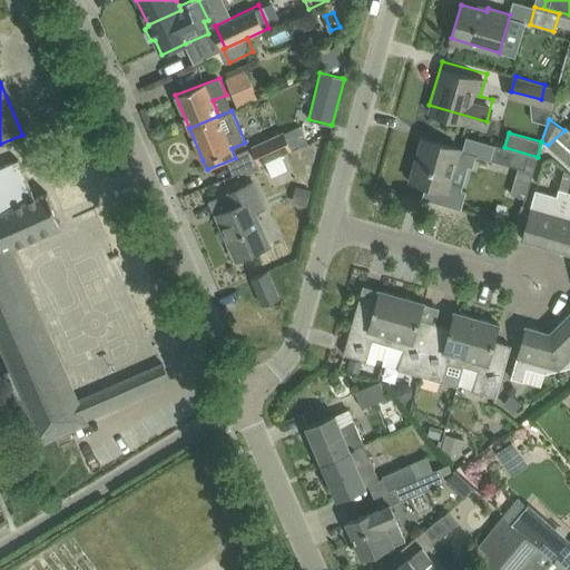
[(252,147),(259,164),(291,150),(284,134),(252,147)]
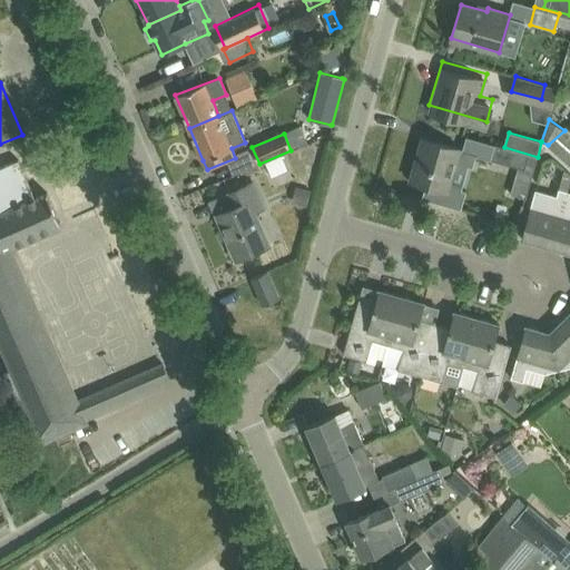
[(423,138),(411,180),(425,185),(422,197),(462,208),(467,190),(453,187),(460,164),(473,167),(477,154),(460,149),(460,148),(423,138)]
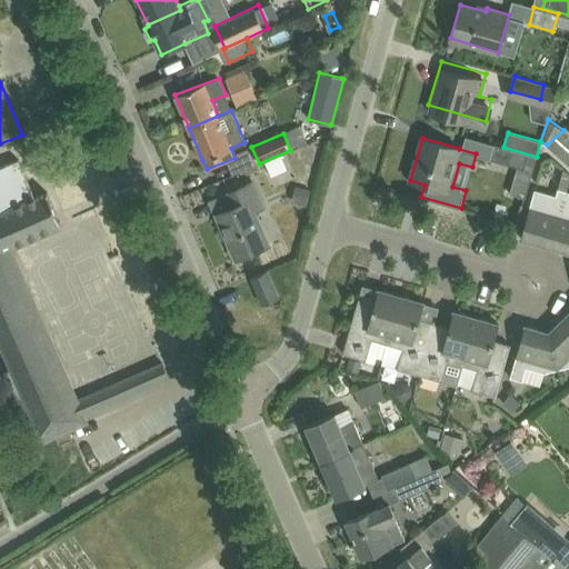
[(517,167),(509,193),(525,198),(537,157),(503,147),(493,145),(489,159),(517,167)]
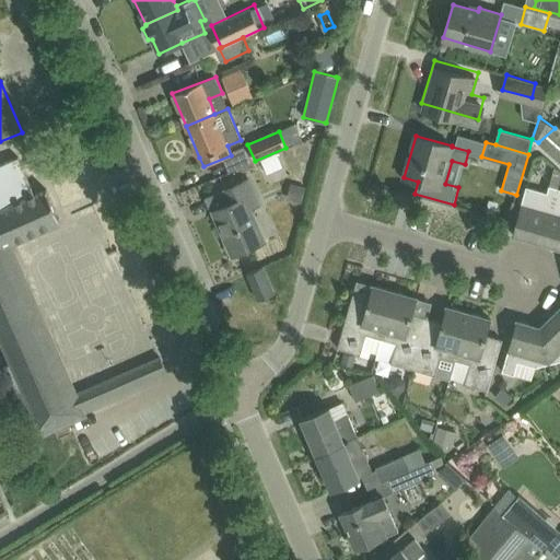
[(1,365),(22,412),(32,408),(43,433),(84,415),(83,411),(167,374),(160,357),(76,394),(10,243),(60,221),(46,189),(35,194),(19,156),(0,164),(0,340),(2,340),(11,361),(1,365)]
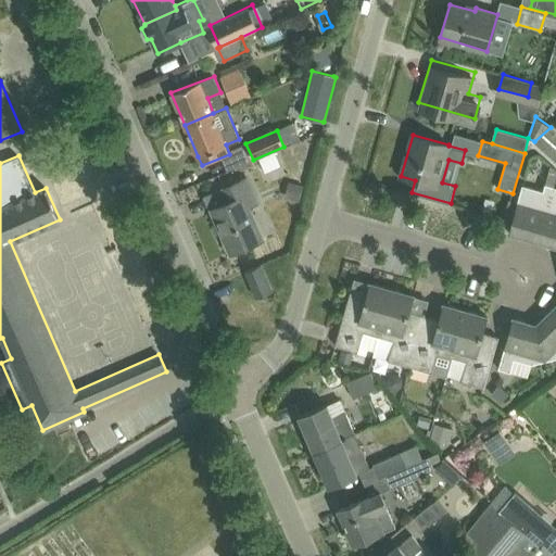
[(206,194),(230,252),(263,238),(250,206),(257,203),(247,177),(206,194)]
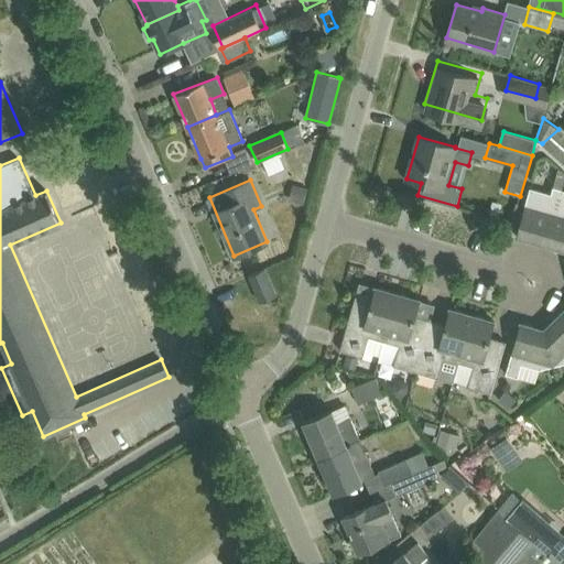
[(311,186),(294,183),(291,199),(306,203),(311,186)]
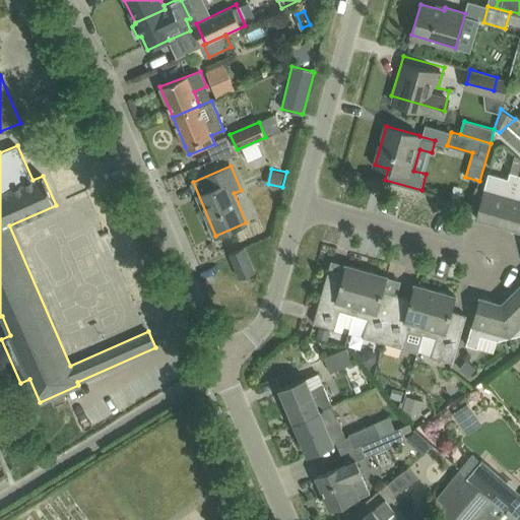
[(485,220),(502,224),(515,174),(510,172),(508,178),(489,173),(475,217),(477,217),(477,215),(486,217),(485,220)]
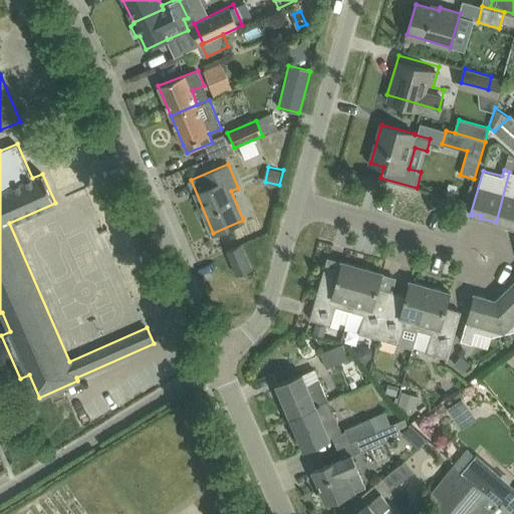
[(513,173),(509,172),(496,222),(511,227),(512,224),(513,224),(513,173)]
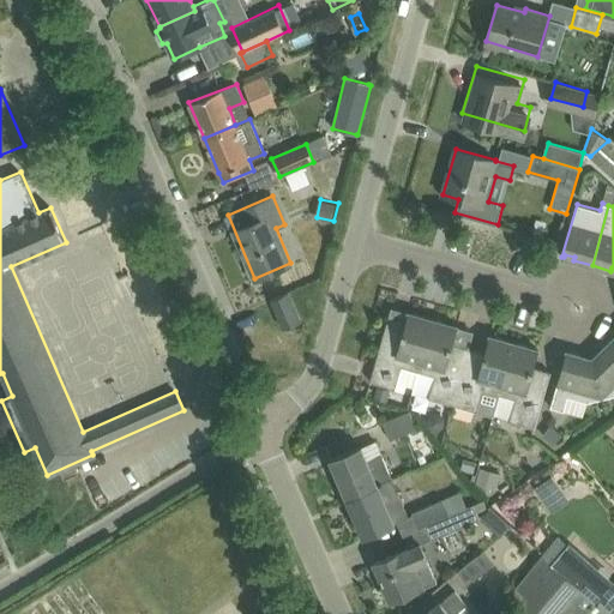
[(531,234),(541,236),(546,222),(536,220),(531,234)]
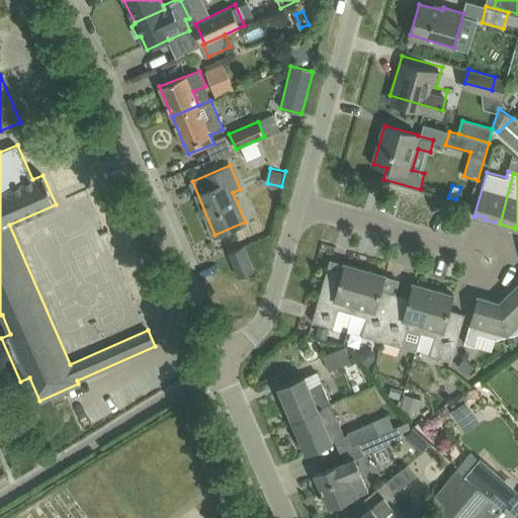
[(229,252),(239,277),(254,270),(243,246),(229,252)]
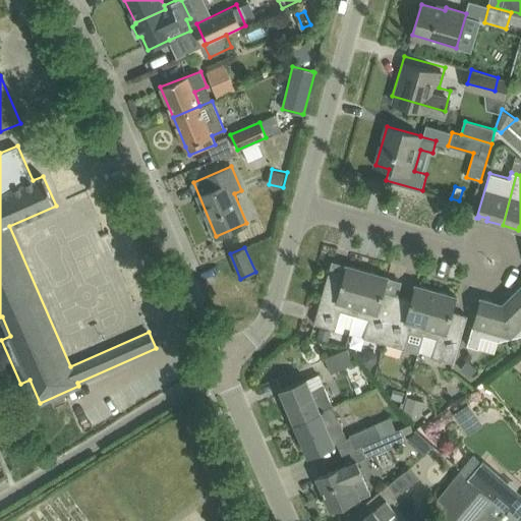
[(341,310),(354,314),(367,271),(346,265),(341,285),(327,281),(314,324),(336,330),(341,310)]
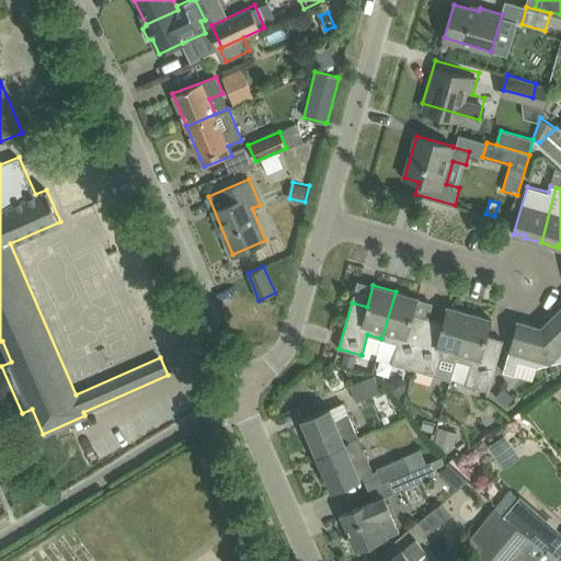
[(396,292),(381,339),(376,358),(413,369),(426,323),(411,319),(418,298),(396,292)]
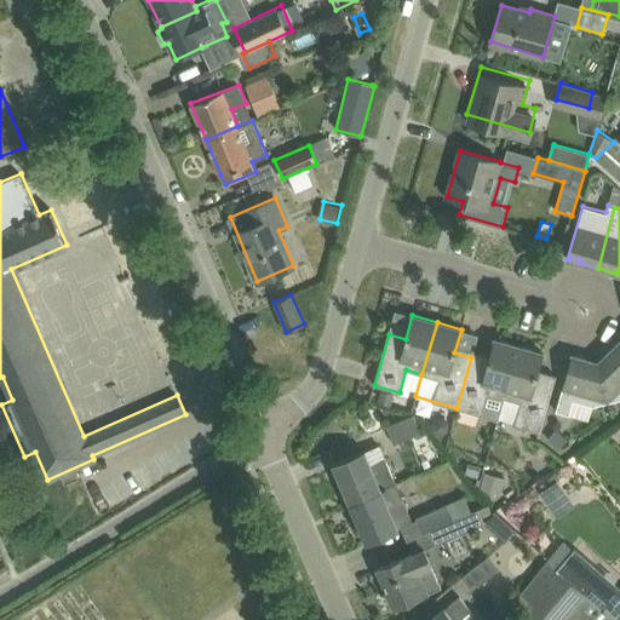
[(498,420),(504,397),(518,346),(494,339),(488,362),(471,357),(457,408),(498,420)]
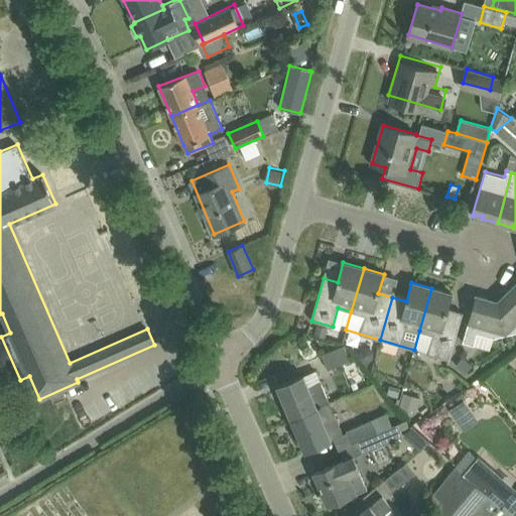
[(499,302),(498,302),(506,335),(515,332),(515,288),(513,286),(502,297),(503,299),(500,303),(499,302)]
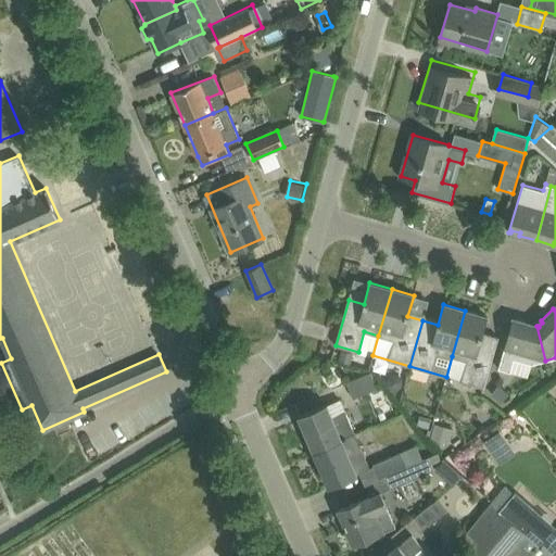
[(465,311),(452,356),(467,361),(464,374),(467,375),(465,382),(484,388),(497,342),(481,338),(488,316),(465,311)]
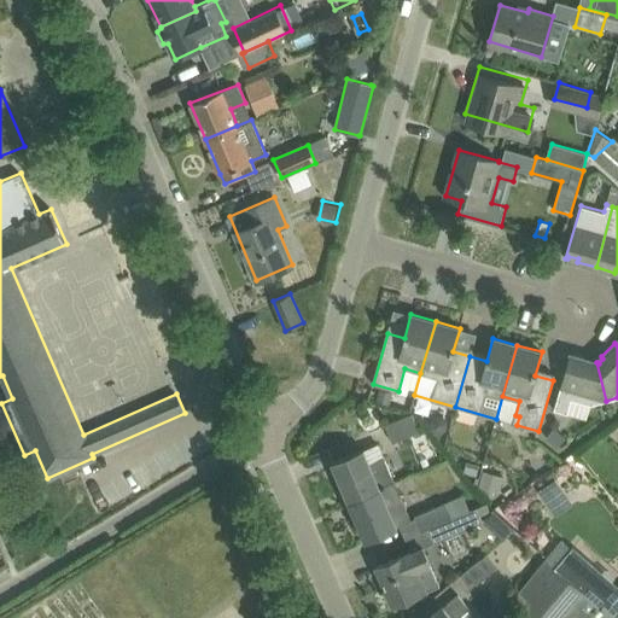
[(606,401),(596,362),(595,362),(595,365),(589,362),(589,360),(570,354),(554,409),(567,413),(571,400),(590,404),(606,401)]
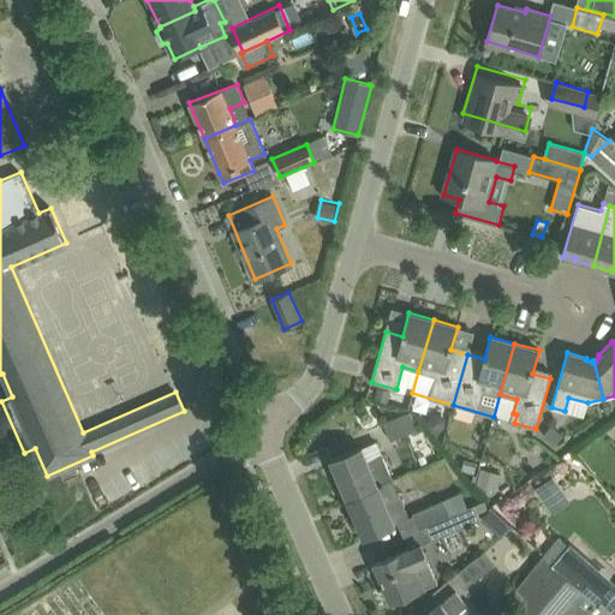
[(377,387),(374,399),(388,402),(390,390),(377,387)]
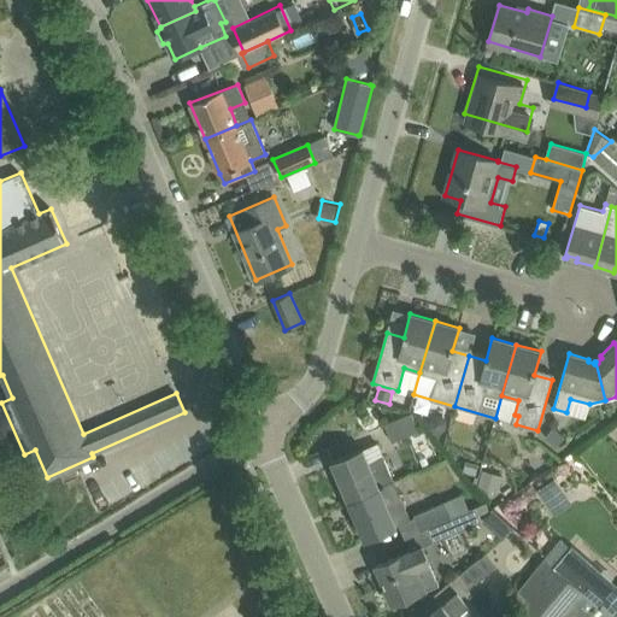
[(386,423),(393,441),(421,430),(415,416),(411,412),(386,423)]
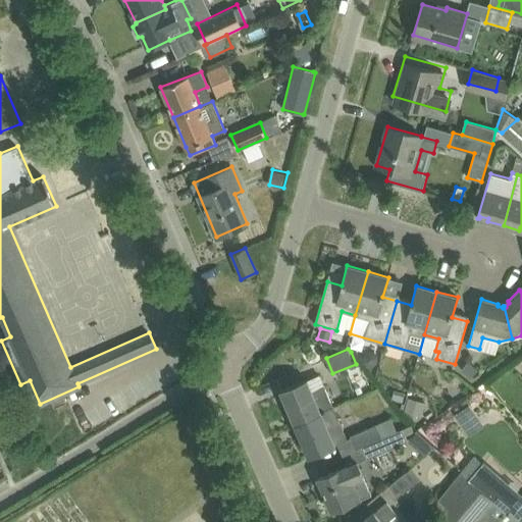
[(363,357),(363,362),(366,366),(372,367),(378,362),(378,356),(374,352),(369,352),(363,357)]
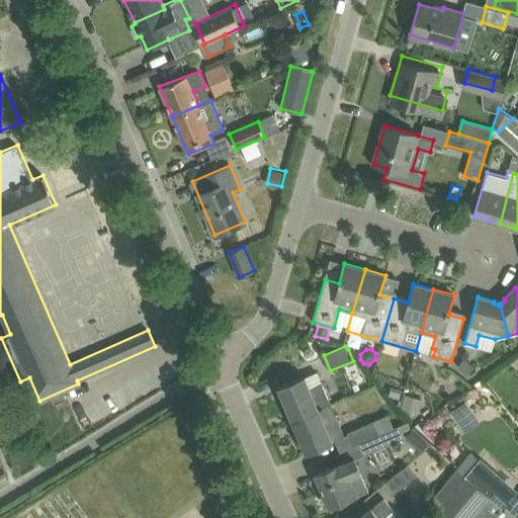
[(473,366),(464,358),(457,366),(467,374),(473,366)]
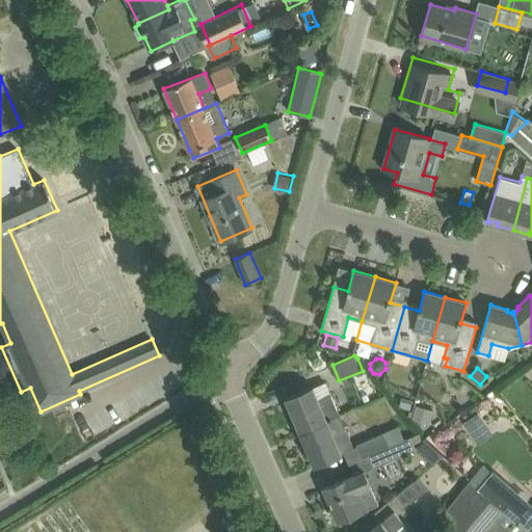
[(286,398),(300,432),(337,417),(336,416),(340,415),(330,394),(318,399),(313,387),(286,398)]
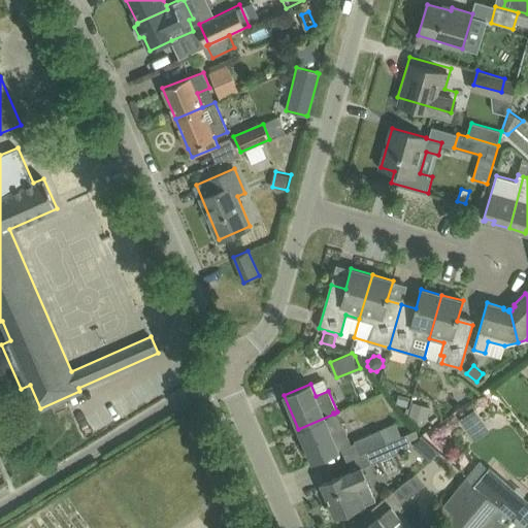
[(394,401),(405,405),(406,395),(396,393),(394,401)]
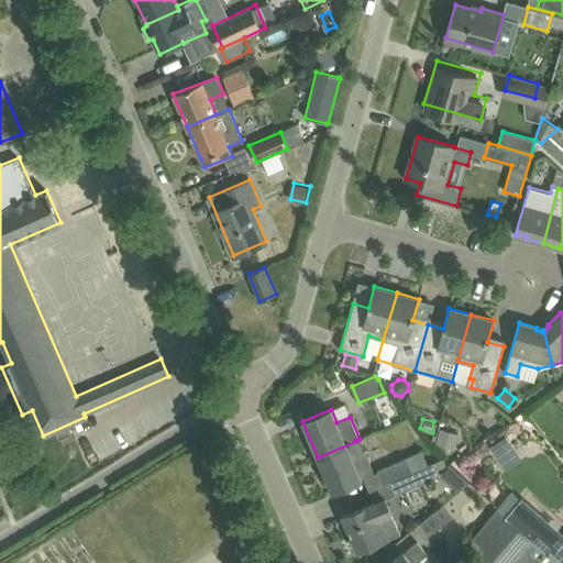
[(434,443),(453,449),(457,433),(439,428),(434,443)]
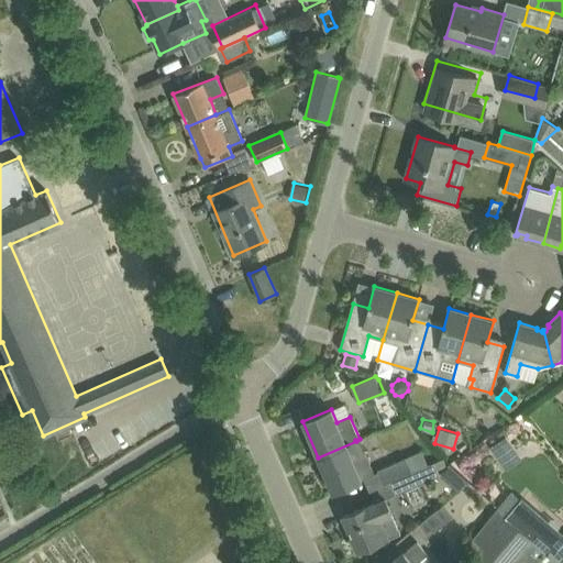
[(487,446),(498,462),(515,451),(504,435),(487,446)]
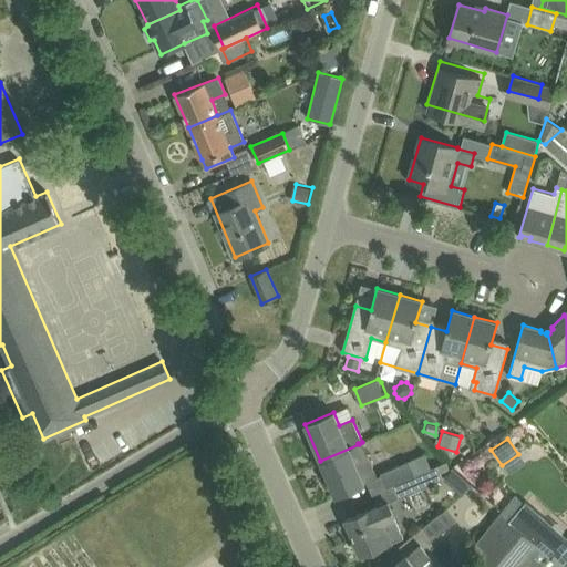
[(363,483),(369,495),(434,466),(433,464),(412,474),(405,460),(377,472),(378,474),(373,476),(359,444),(320,461),(334,495),(363,483)]
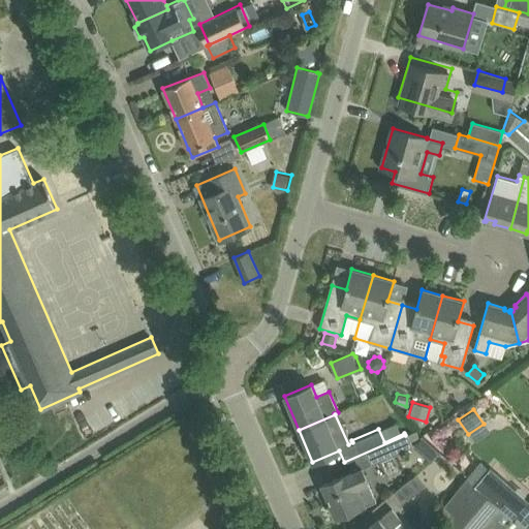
[(344,462),(348,472),(362,467),(409,445),(405,435),(344,462)]
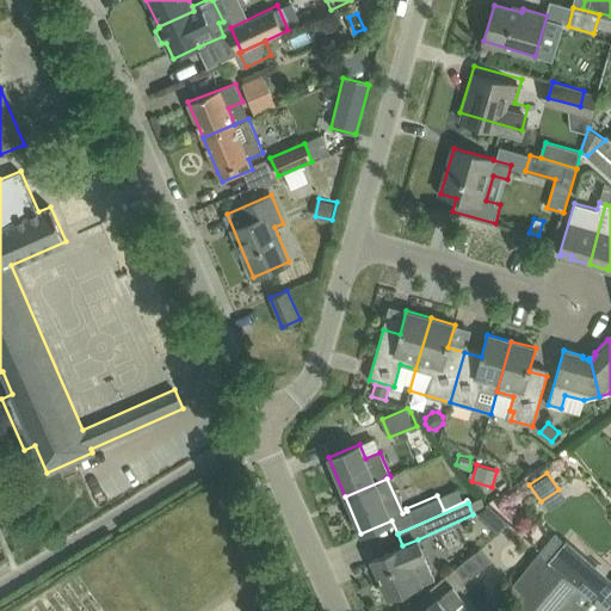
[(487,505),(477,516),(482,520),(489,520),(495,512),(487,505)]
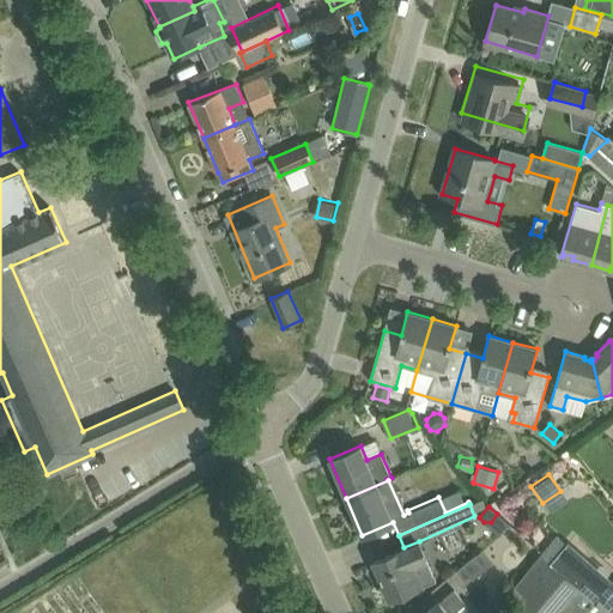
[(419,541),(404,547),(372,562),(389,600),(436,580),(419,541)]
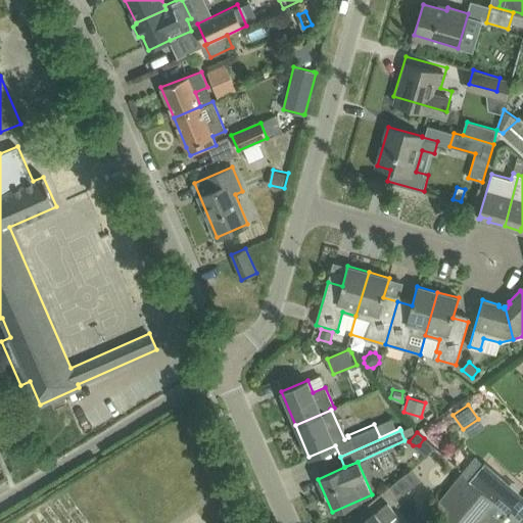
[(485,462),(469,480),(494,502),(509,514),(510,512),(519,502),(501,485),(505,480),(506,479),(485,462)]
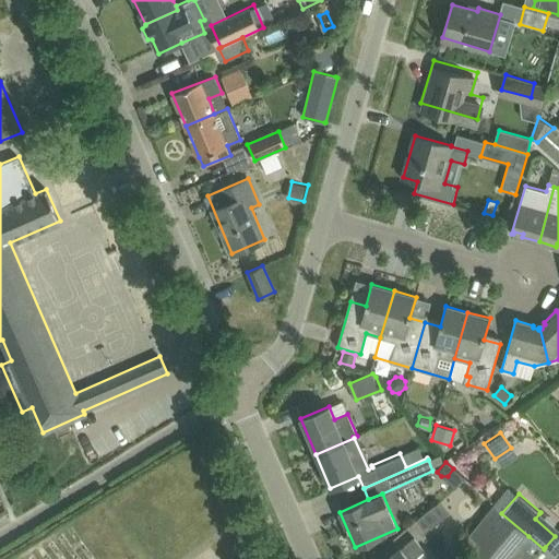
[(417,521),(427,532),(449,514),(440,502),(417,521)]
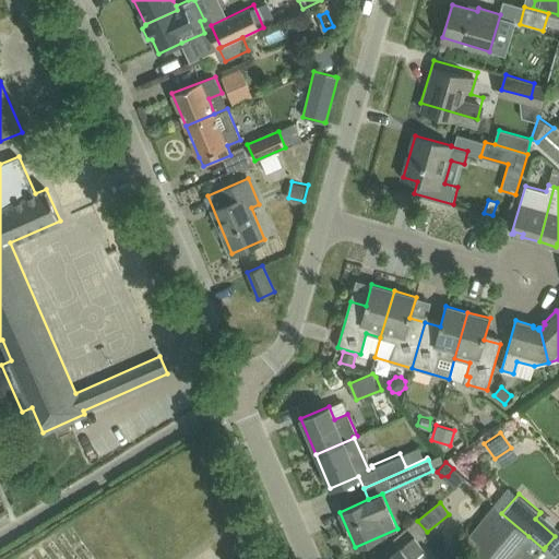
[(494,507),(464,542),(484,558),(509,558),(528,536),(501,513),(494,507)]
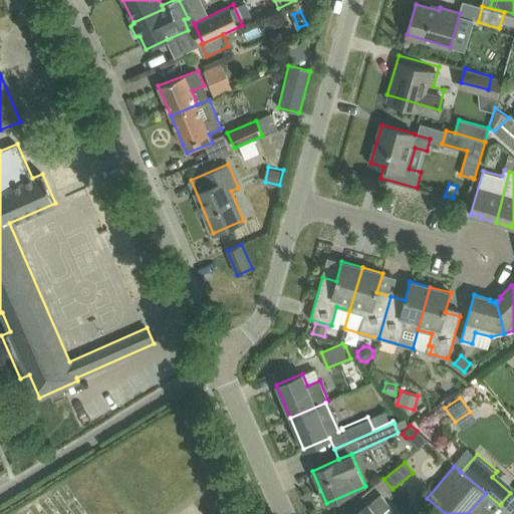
[(380,513),(392,506),(381,494),(357,513),(380,513)]
